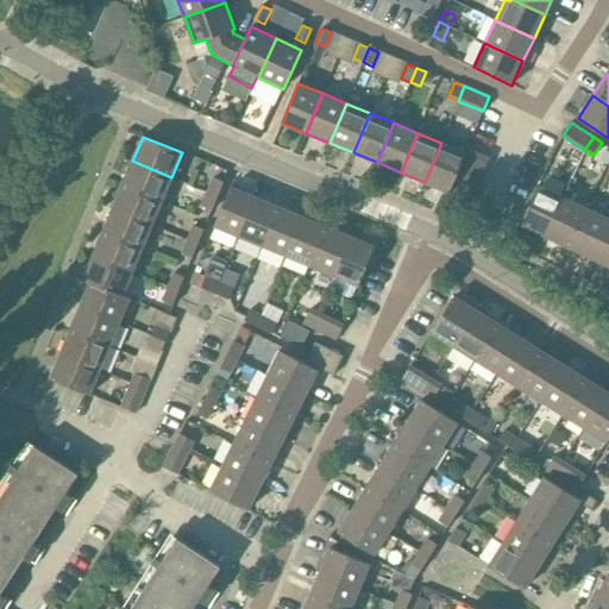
[(441,143),(425,182),(450,193),(465,152),(441,143)]
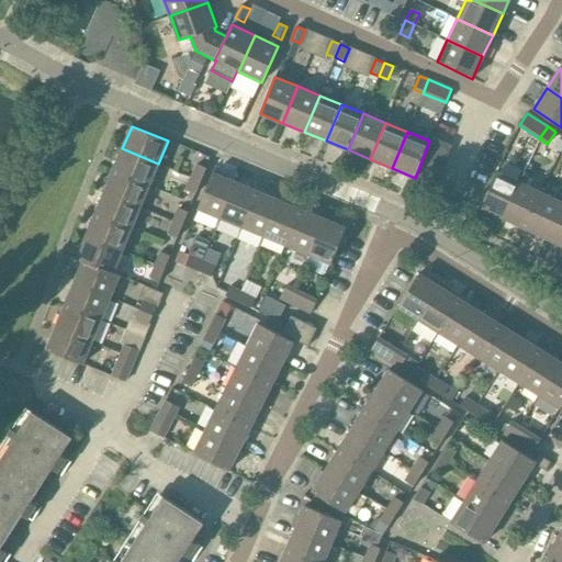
[(452,145),(434,137),(417,178),(435,186),(452,145)]
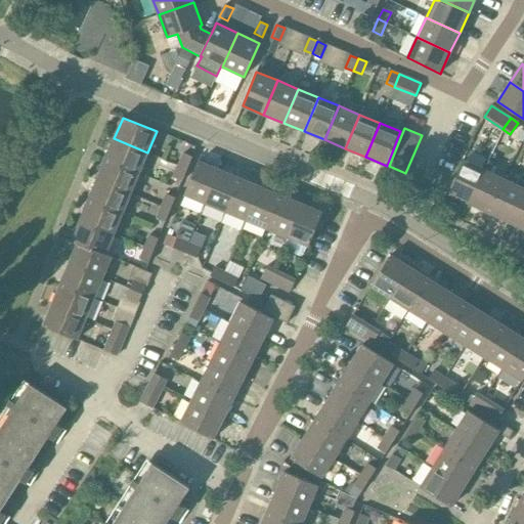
[(139,173),(147,153),(114,138),(105,159),(139,173)]
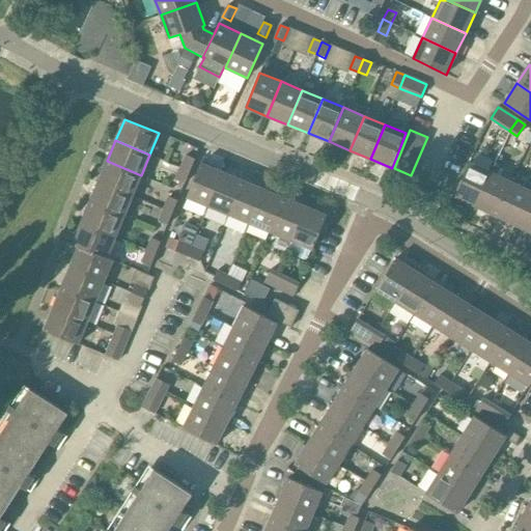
[(180,167),(190,171),(195,159),(186,155),(180,167)]
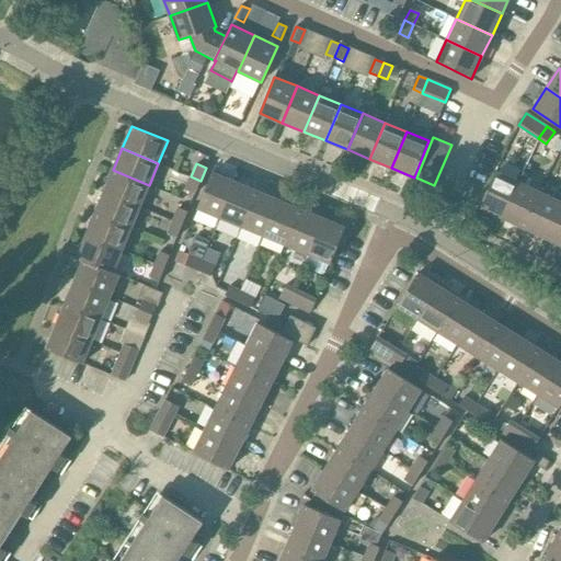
[(140,207),(149,185),(113,170),(104,192),(140,207)]
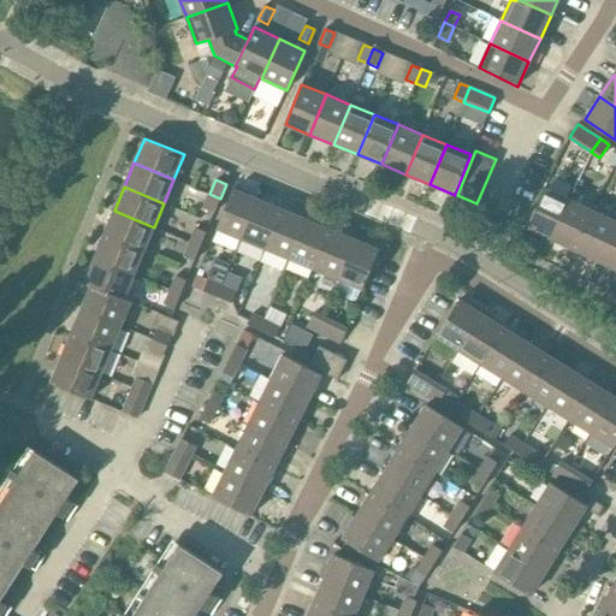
[(526,227),(551,238),(569,200),(545,188),(526,227)]
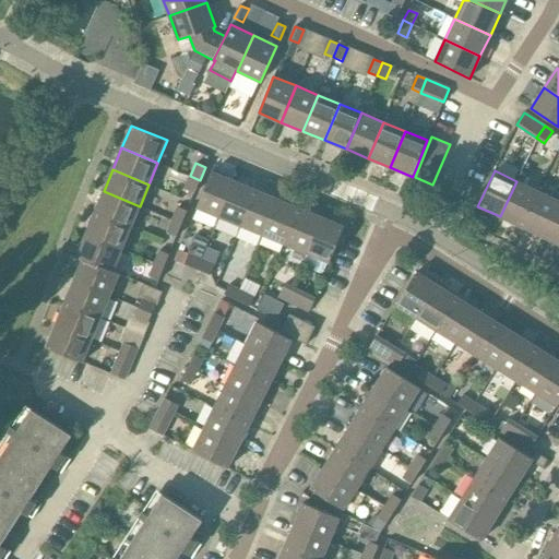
[(197,207),(219,216),(234,180),(212,171),(197,207)]
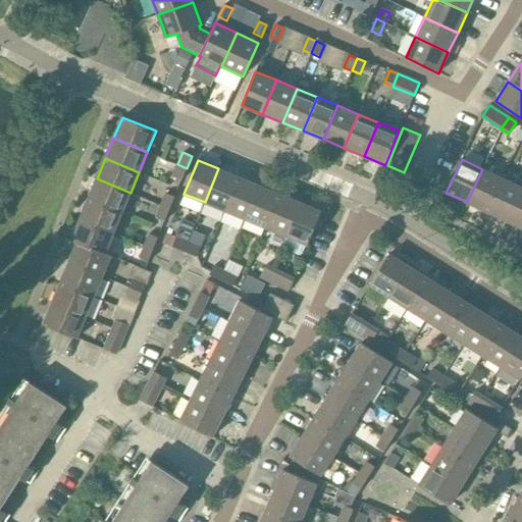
[(187,168),(177,164),(172,176),(181,180),(187,168)]
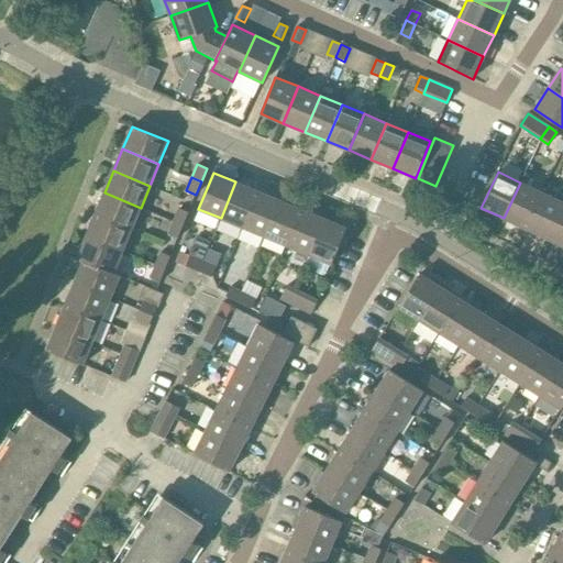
[(257,191),(235,181),(221,218),(243,228),(257,191)]
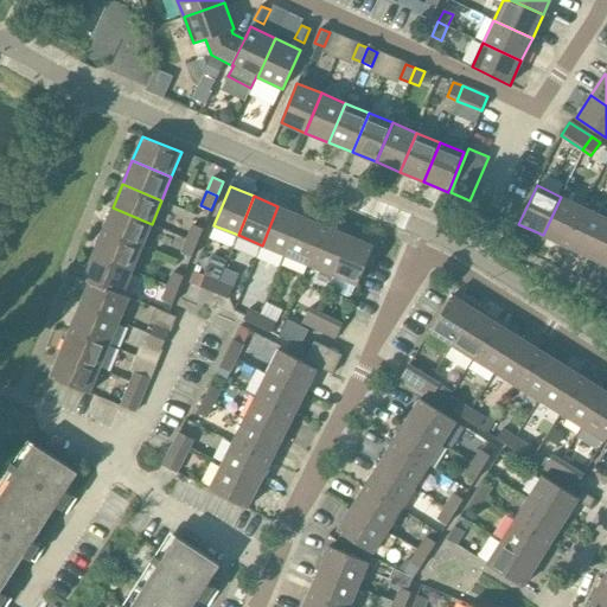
[(543,235),(566,246),(583,208),(561,197),(543,235)]
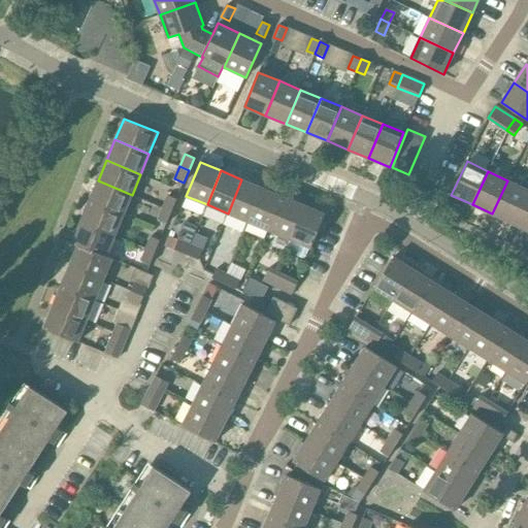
[(228,213),(249,222),(262,188),(241,179),(228,213)]
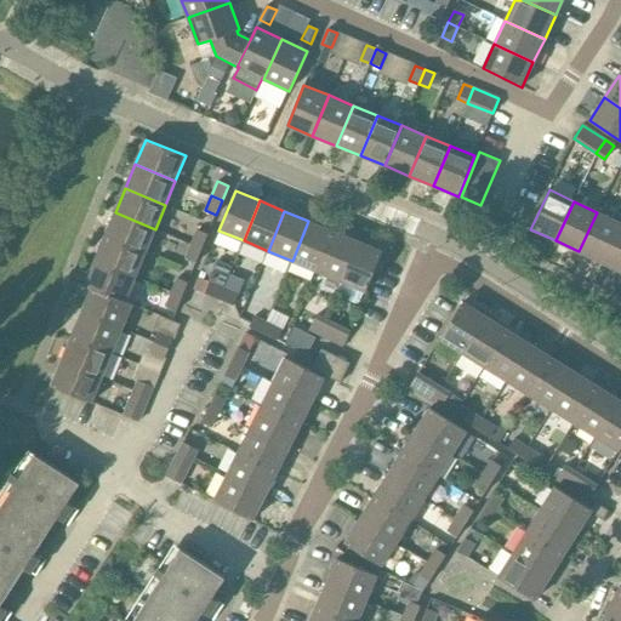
[(115,212),(104,237),(144,254),(155,229),(115,212)]
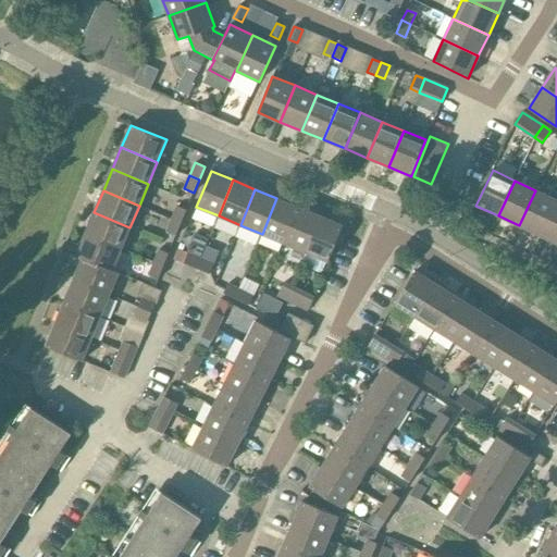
[(519,225),(541,235),(556,200),(535,190),(519,225)]
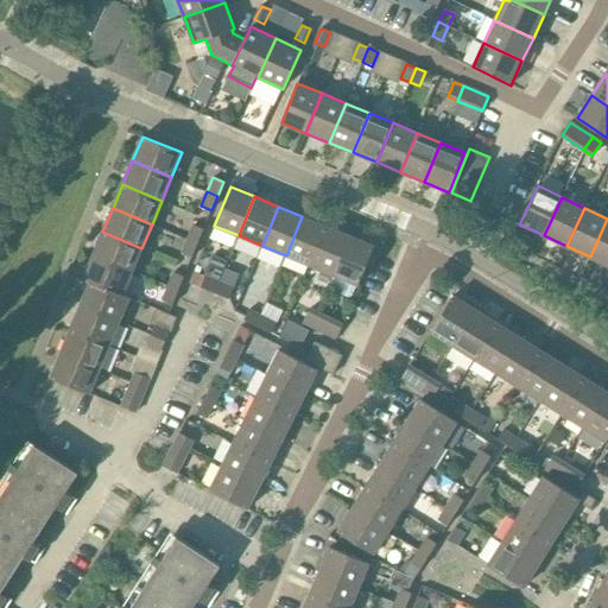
[(286,255),(310,265),(325,226),(302,216),(286,255)]
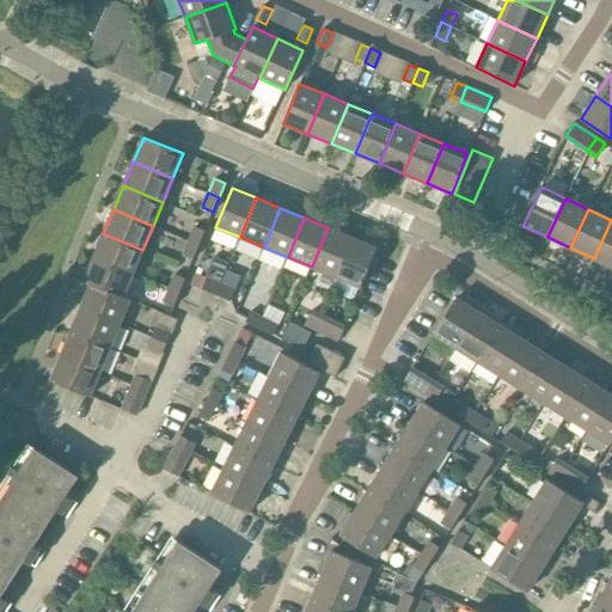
[(594,258),(611,267),(611,219),(611,220),(594,258)]
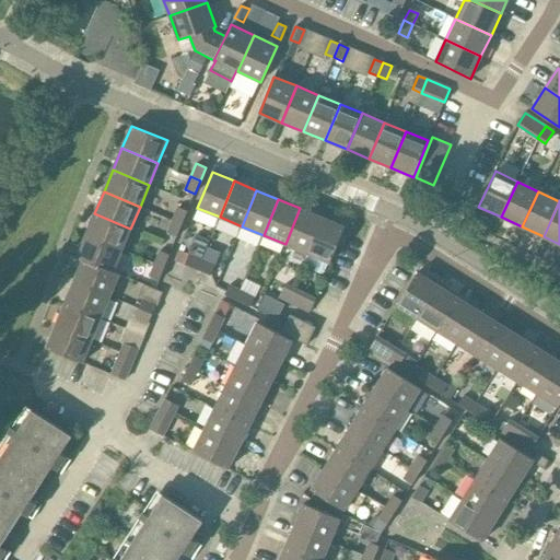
[(176,208),(172,221),(182,224),(186,211),(176,208)]
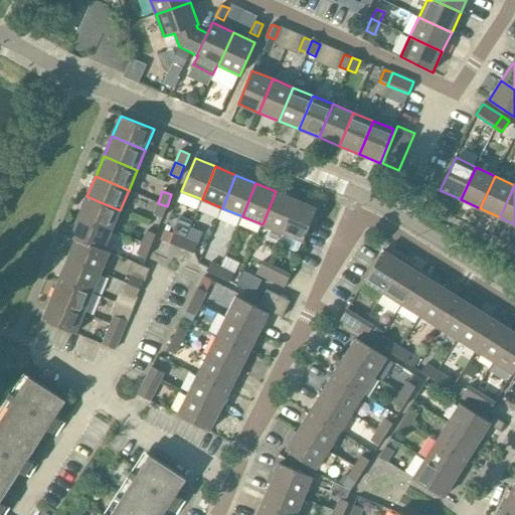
[(296,200),(283,194),(276,191),(263,224),(282,233),(296,200)]
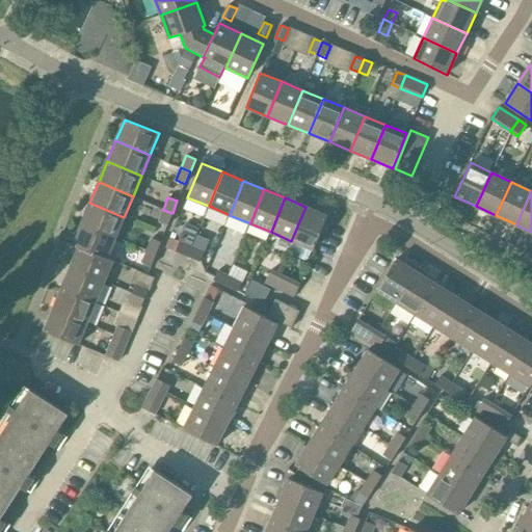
[(89,203),(81,223),(115,238),(124,217),(89,203)]
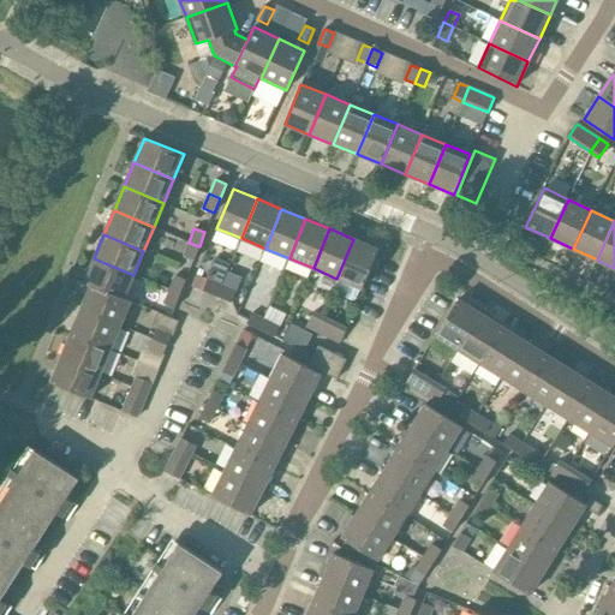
[(353,239),(336,279),(362,288),(378,249),(353,239)]
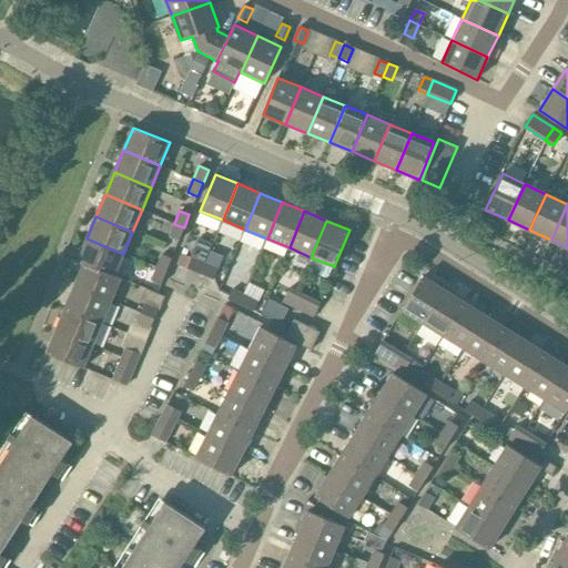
[(174,224),(169,237),(179,241),(184,227),(174,224)]
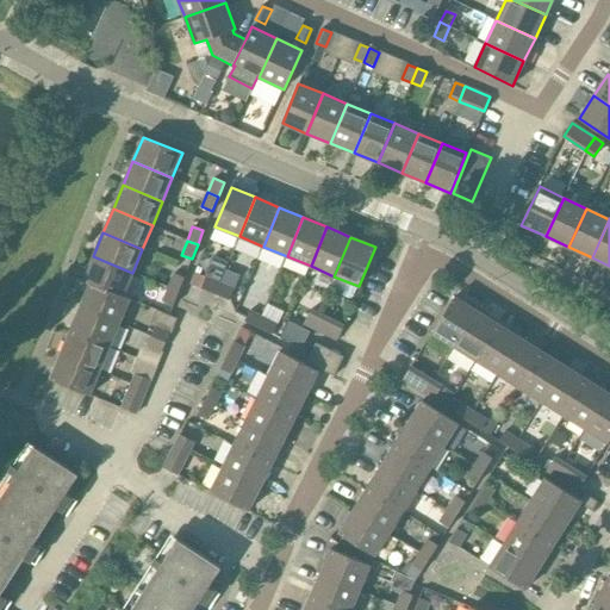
[(123,296),(132,273),(93,256),(83,281),(89,284),(89,282),(123,297),(123,296)]
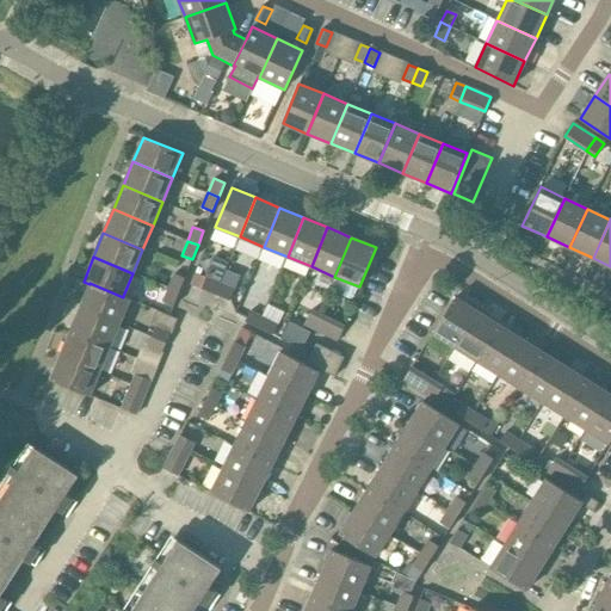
[(170,288),(179,292),(185,278),(174,273),(170,288)]
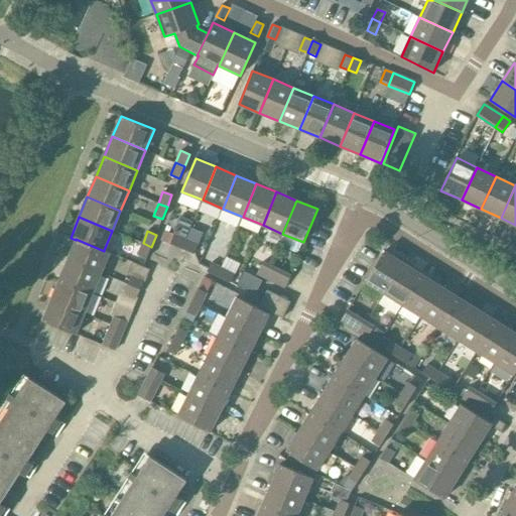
[(182,248),(185,240),(173,235),(170,243),(182,248)]
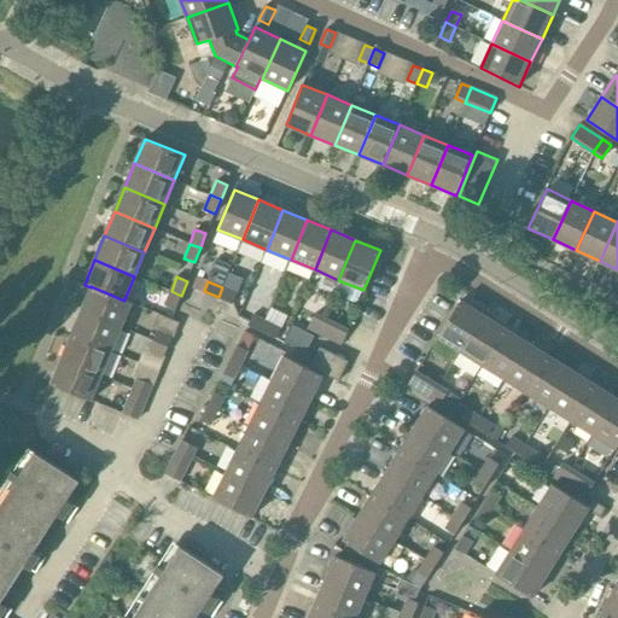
[(81,310),(121,327),(132,302),(124,299),(124,301),(91,286),(91,287),(81,310)]
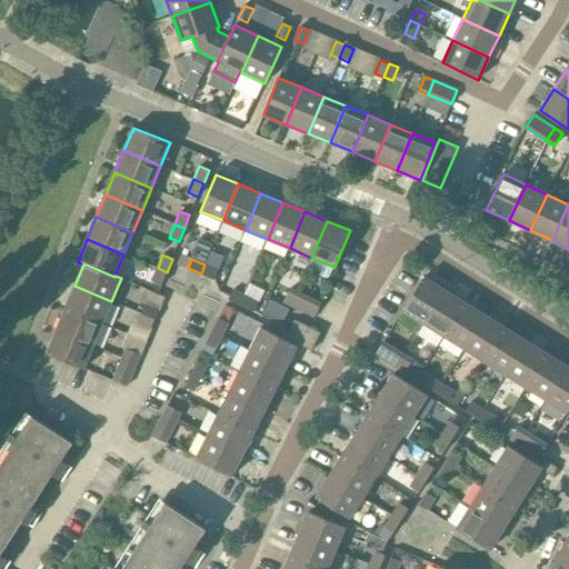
[(205,265),(201,273),(215,279),(218,270),(205,265)]
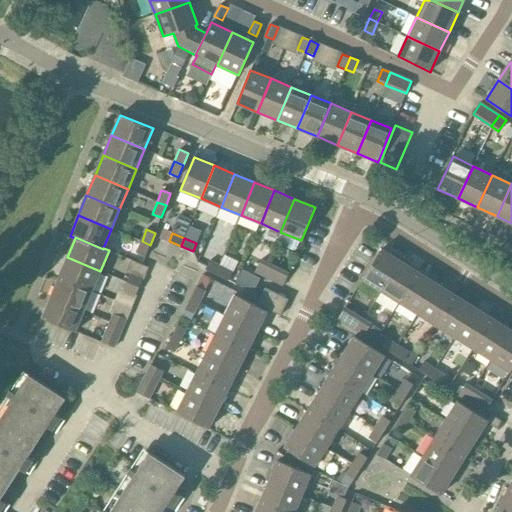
[(150,245),(142,241),(137,253),(145,257),(150,245)]
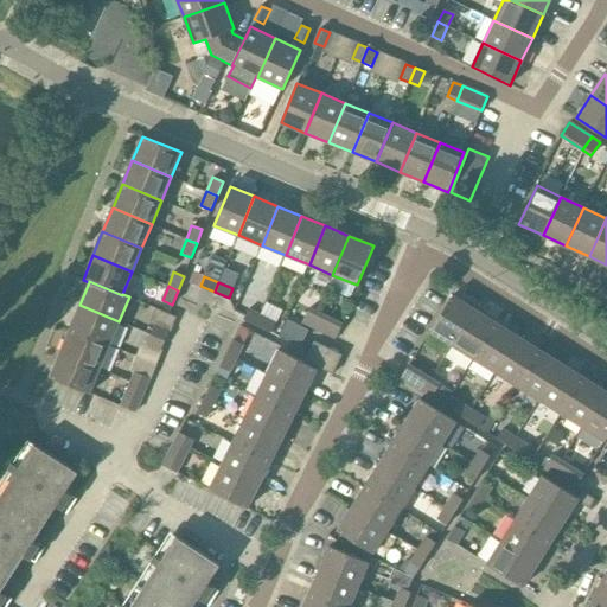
[(453,295),(451,298),(429,331),(452,345),(474,310),(453,295)]
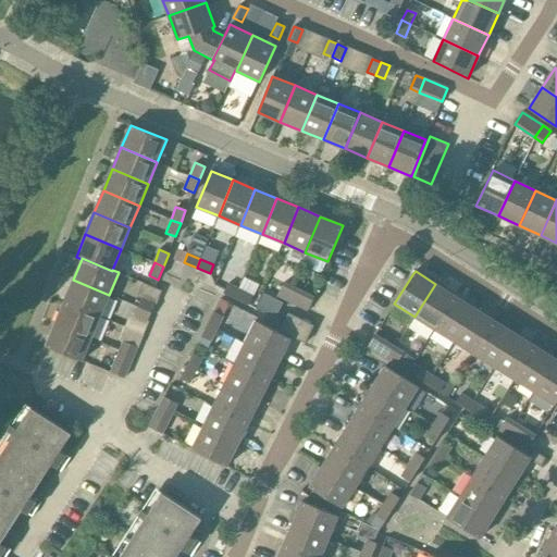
[(100,317),(109,295),(73,280),(64,301),(100,317)]
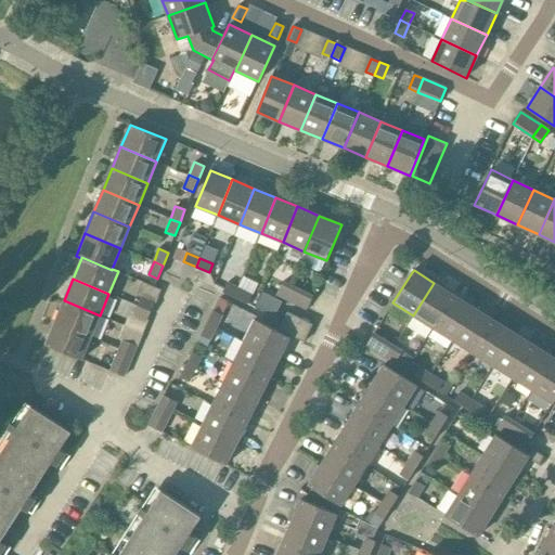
[(284,298),(289,285),(283,281),(276,294),(284,298)]
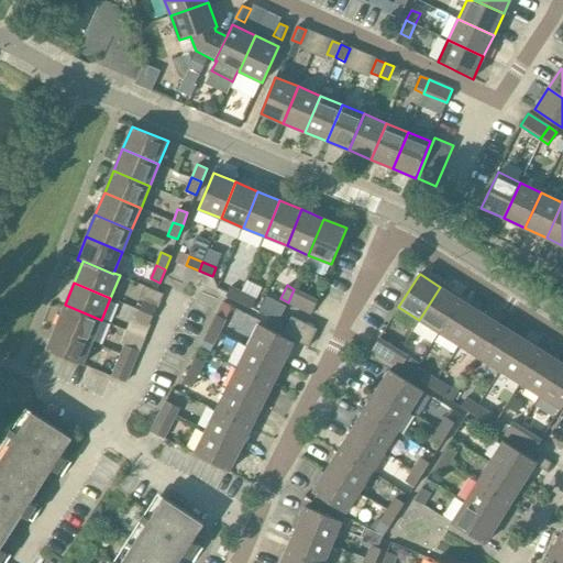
[(231,286),(227,297),(252,309),(256,298),(231,286)]
